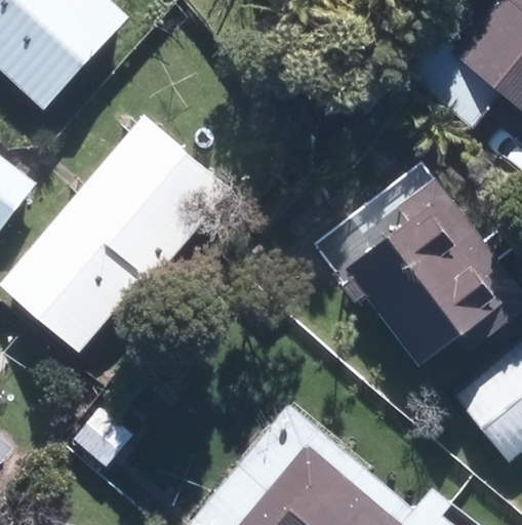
[(127,16),(109,0),(0,0),(0,72),(43,110),(127,16)]
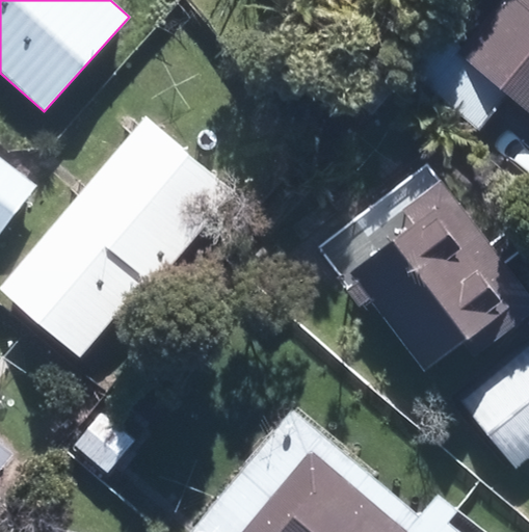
[(528,0),(498,0),(457,48),(439,31),(404,71),(475,132),(506,96),(528,115),(528,0)]
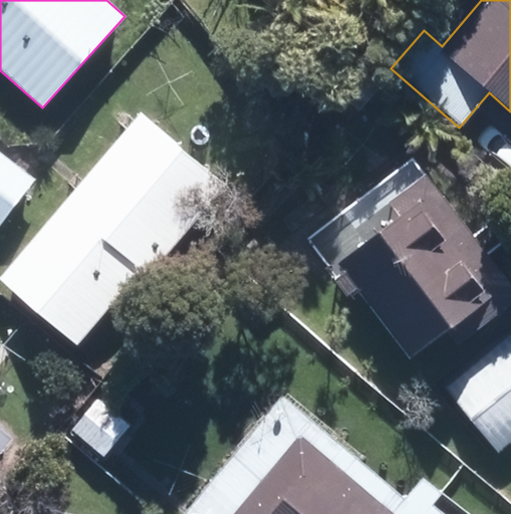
[(225,183),(139,111),(0,279),(86,350),(225,183)]
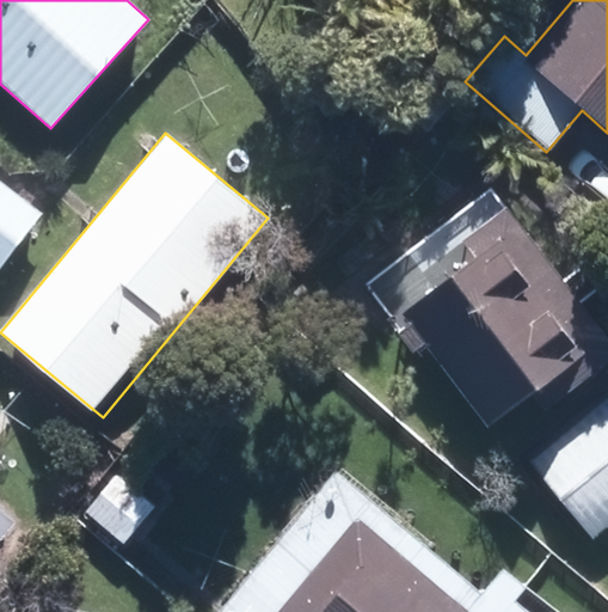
[(41,212),(0,182),(0,267),(41,212)]
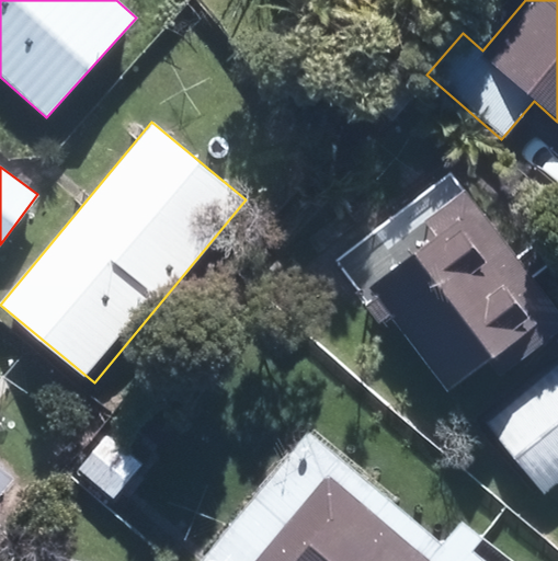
[(557,333),(557,311),(466,192),(425,224),(436,238),(369,288),(376,297),(363,307),(378,327),(391,317),(462,408),(557,333)]
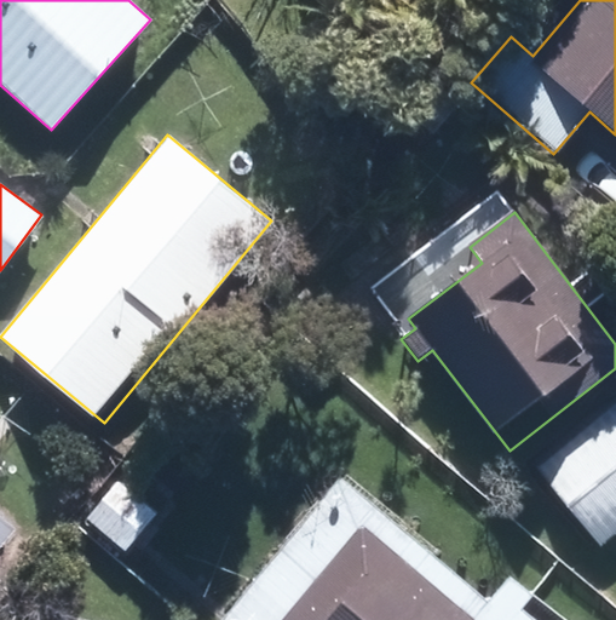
[(568,566),(615,527),(615,401),(506,486),(568,566)]
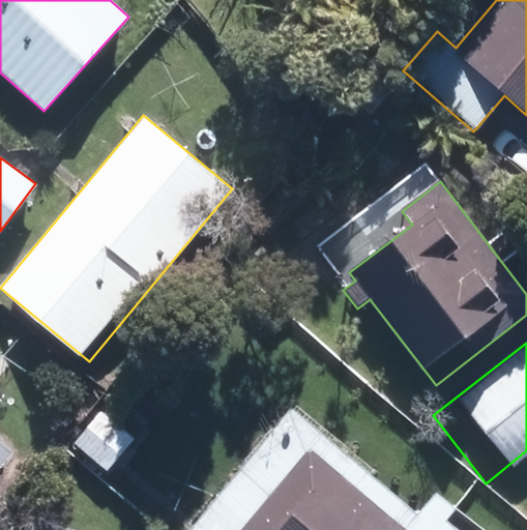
[(416,514),(295,411),(192,529),(455,529),(445,521),(456,508),(436,492),(416,514)]
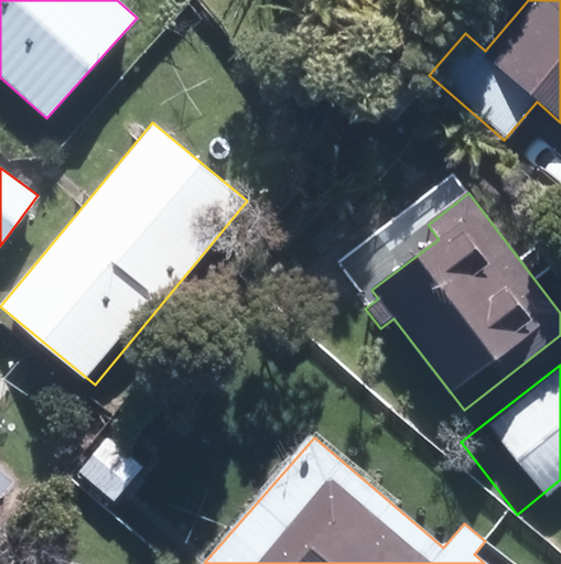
[(0,498),(14,481),(0,469),(0,498)]
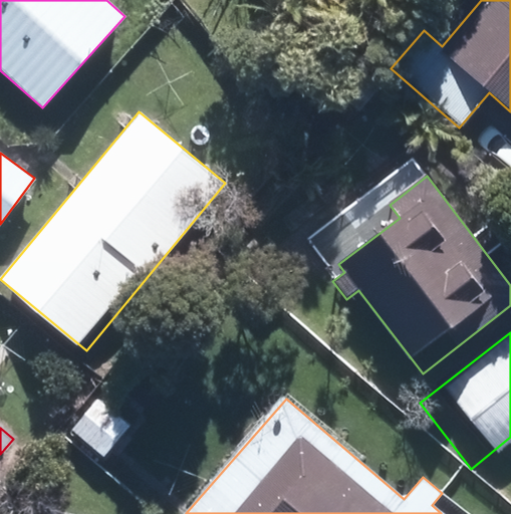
All buildings are outlined.
